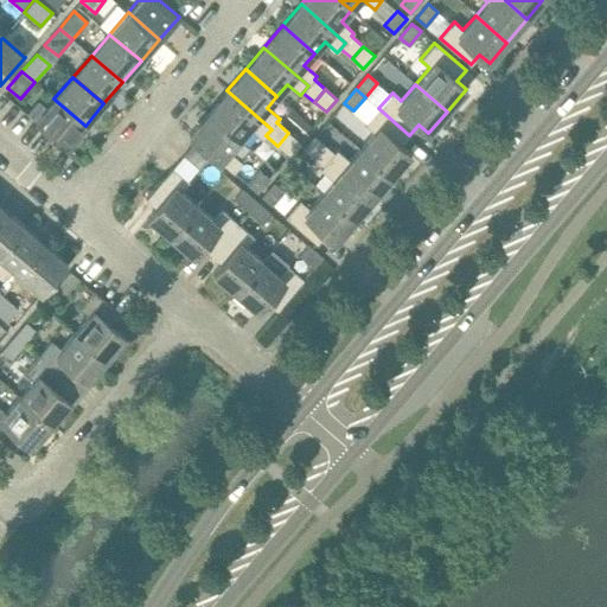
[(272,129),(227,90),(208,112),(240,140),(250,128),(263,139),(266,135),(272,129)]
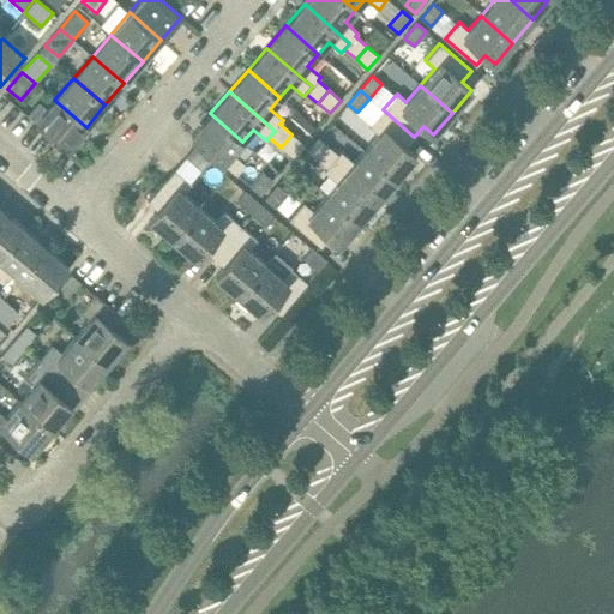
[(86,127),(54,100),(35,122),(72,154),(84,140),(78,136),(86,127)]
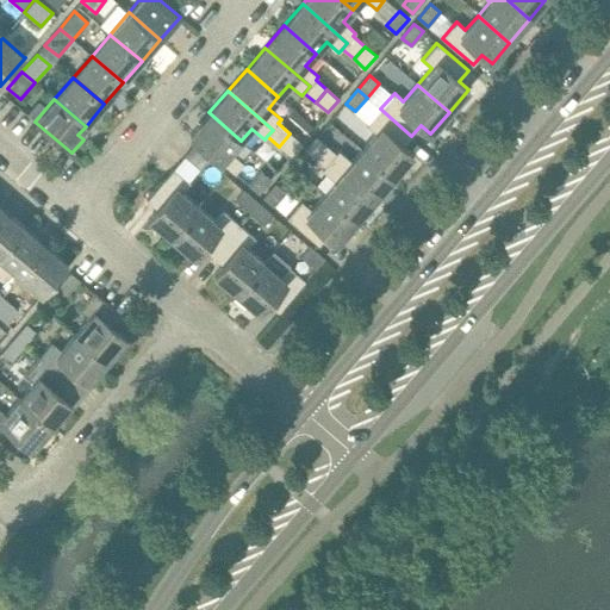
[(403,147),(411,136),(380,109),(366,125),(375,134),(363,148),(396,175),(412,155),(403,147)]
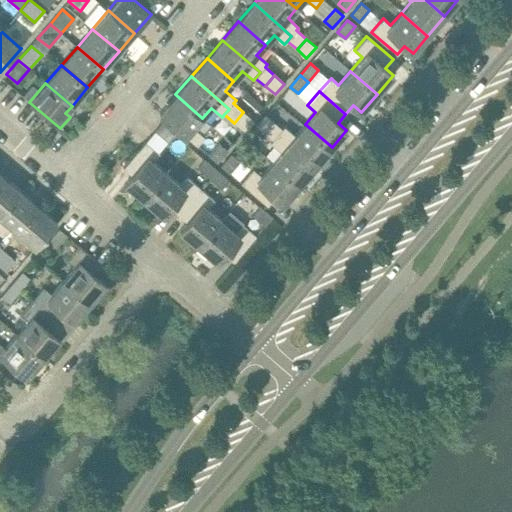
[(260,112),(264,107),(247,93),(243,98),(260,112)]
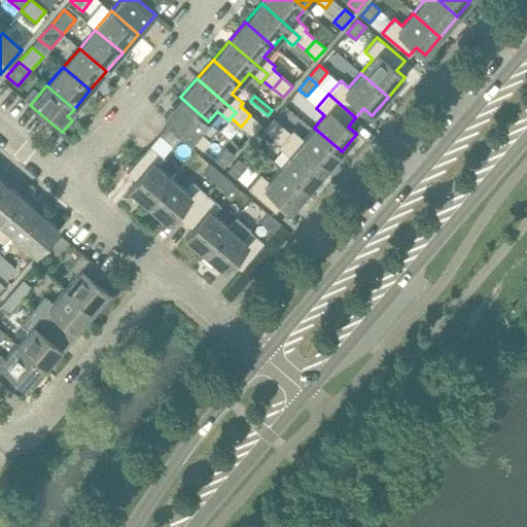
[(208,121),(180,97),(164,116),(203,150),(210,141),(199,132),(208,121)]
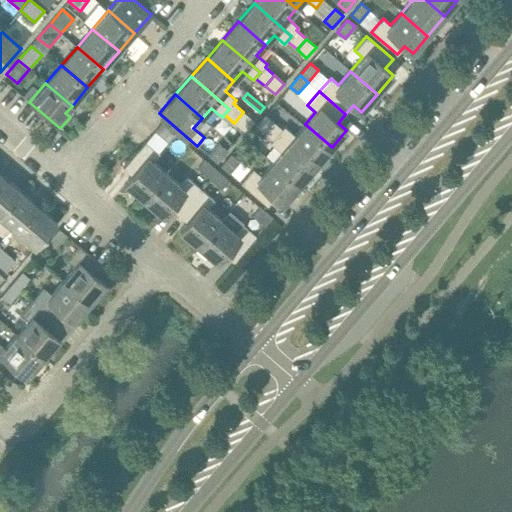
[(243,112),(234,123),(243,131),(253,120),(243,112)]
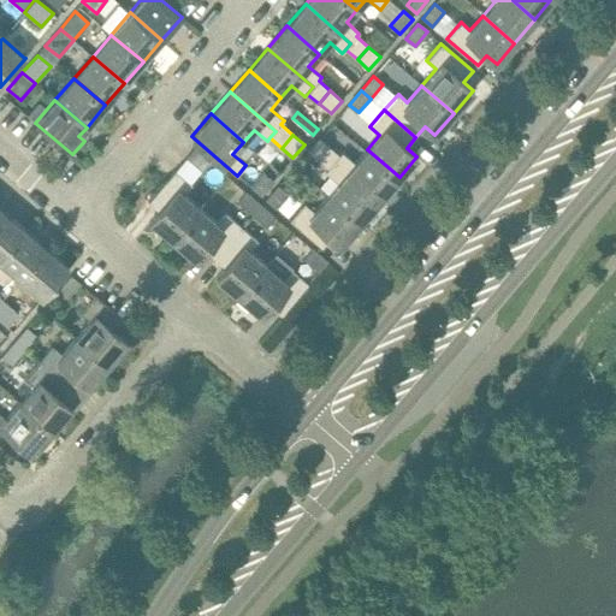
[(319,138),(308,152),(318,160),(329,147),(319,138)]
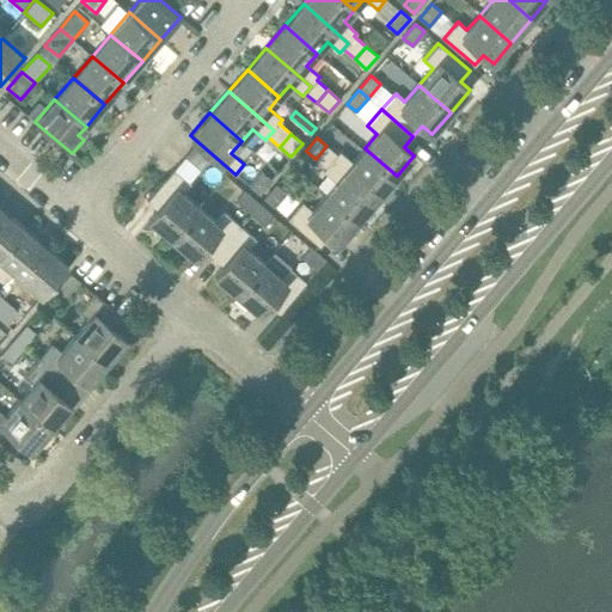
[(356,224),(377,200),(331,160),(336,154),(326,146),(316,159),(325,167),(323,170),(336,182),(323,196),(356,224)]
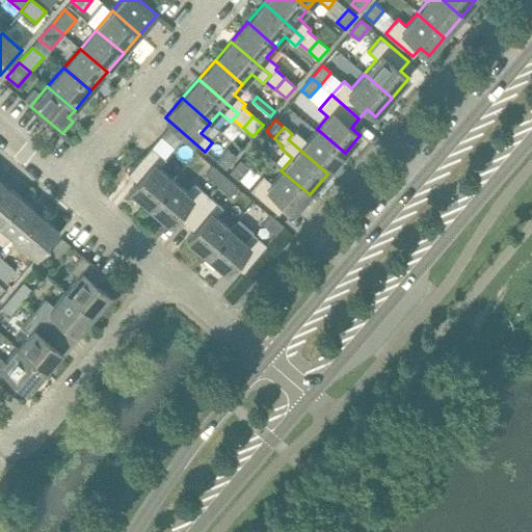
[(180,139),(167,128),(160,136),(173,147),(180,139)]
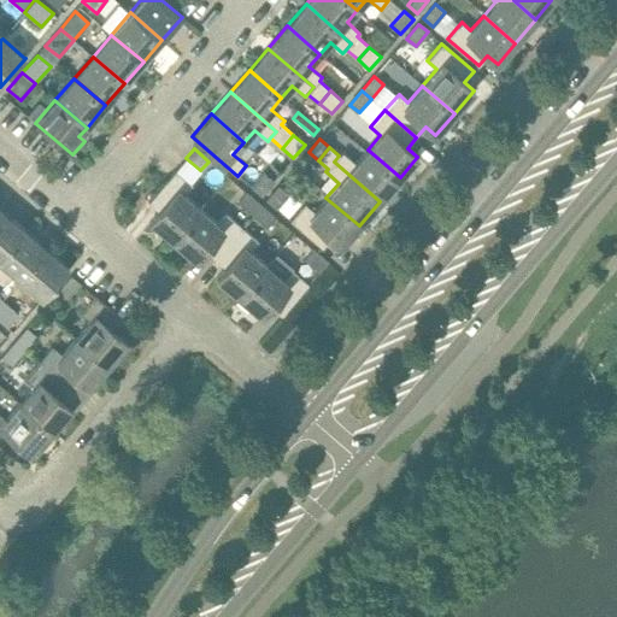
[(334,162),(380,201),(400,177),(368,150),(356,164),(342,152),(339,156),(334,162)]
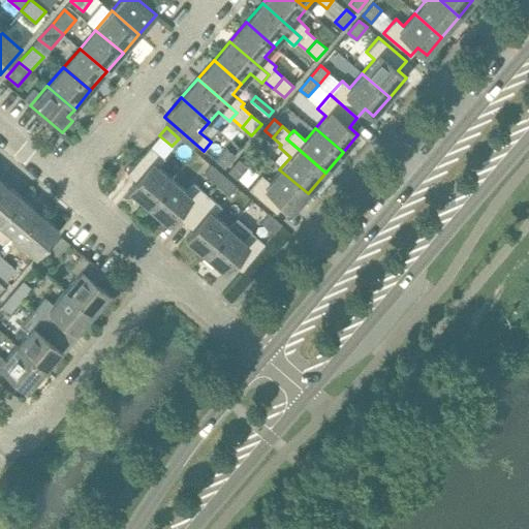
[(144,154),(127,174),(136,181),(129,190),(149,207),(173,179),(158,166),(165,158),(151,146),(144,154)]
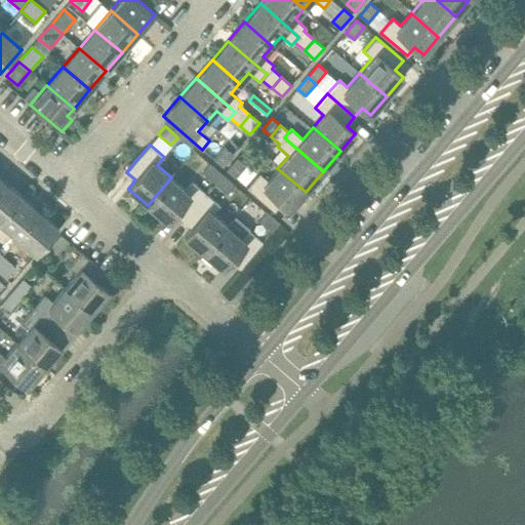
[(221,166),(233,154),(225,148),(213,160),(221,166)]
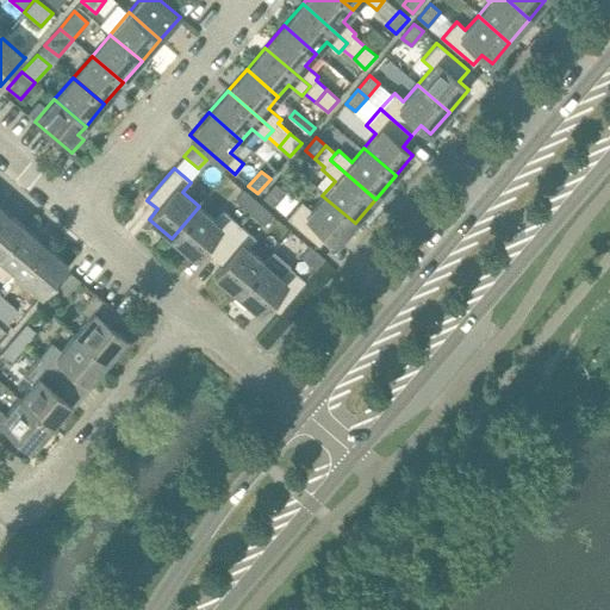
[(263,198),(273,206),(285,192),(275,184),(263,198)]
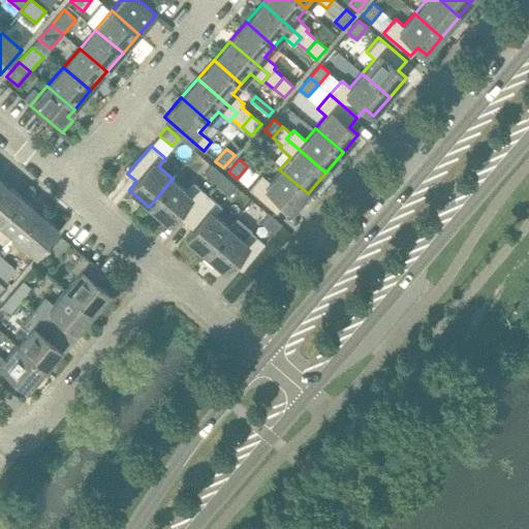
[(223,176),(211,165),(204,174),(216,184),(223,176)]
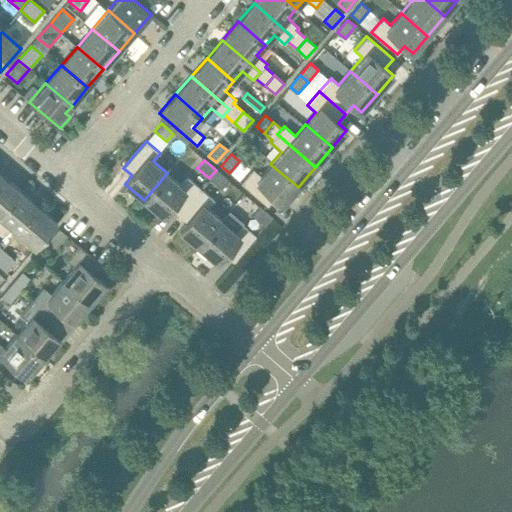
[(298,187),(270,164),(260,175),(252,169),(240,183),(267,205),(275,197),(283,204),(298,187)]
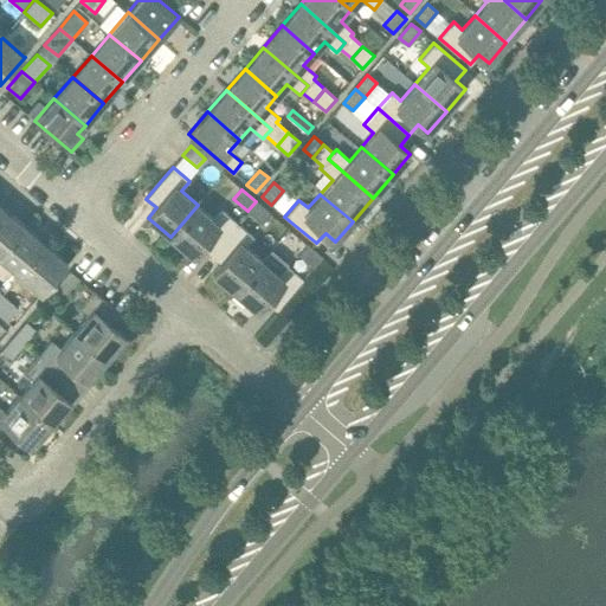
[(270,213),(256,201),(247,211),(262,223),(270,213)]
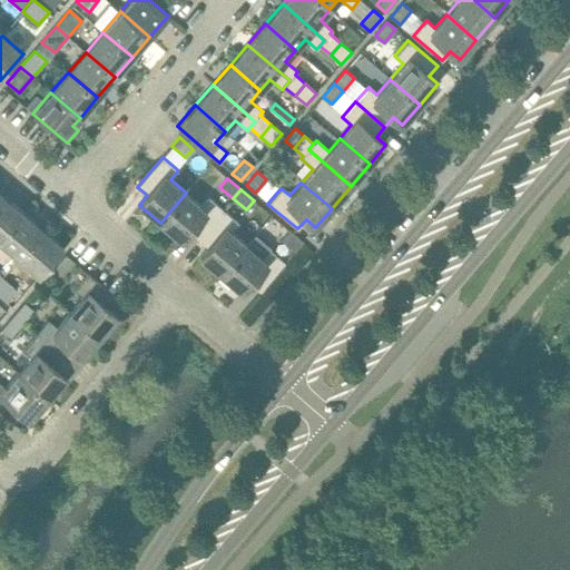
[(186,193),(160,223),(180,241),(188,231),(198,239),(224,209),(208,197),(202,206),(186,193)]
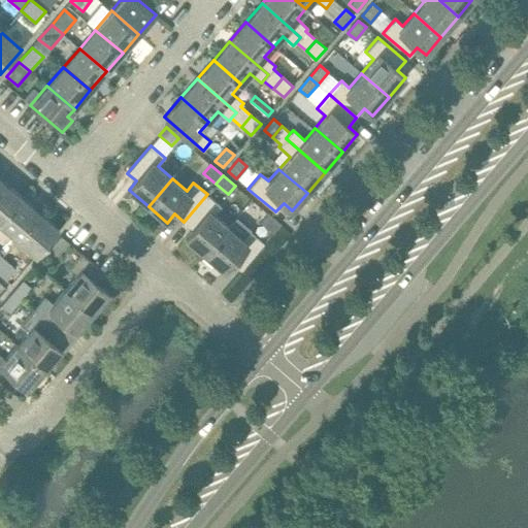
[(0,219),(21,195),(2,179),(0,180),(0,219)]
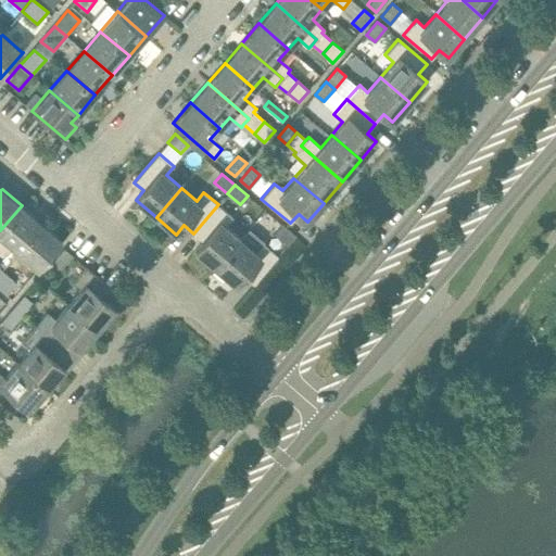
[(218,204),(193,234),(203,241),(196,251),(216,268),(241,239),(226,226),(232,217),(218,204)]
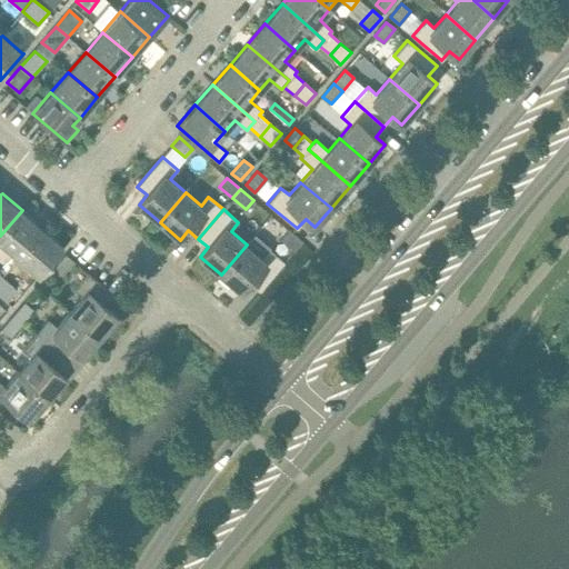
[(42,228),(22,210),(0,236),(0,241),(18,257),(42,228)]
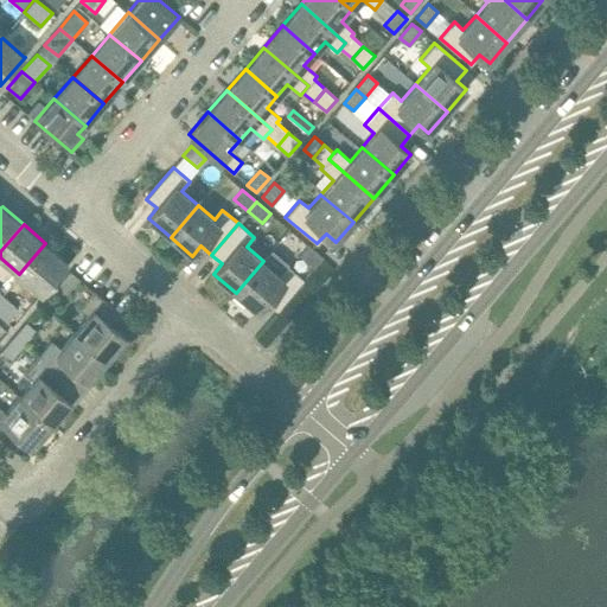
[(69,263),(45,243),(19,274),(42,294),(69,263)]
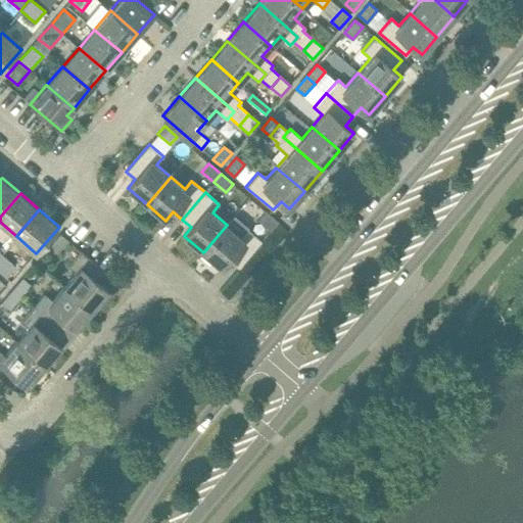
[(278,222),(266,211),(258,220),(271,230),(278,222)]
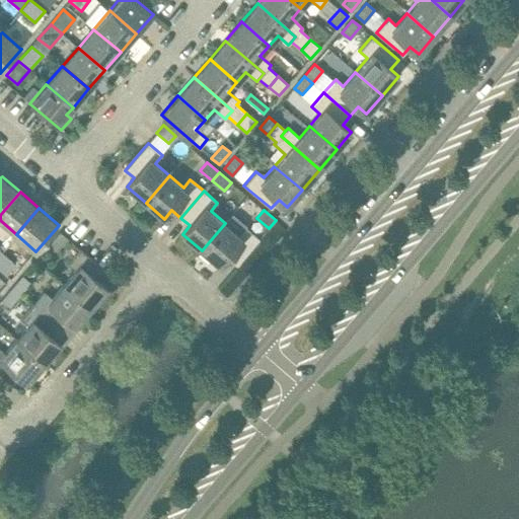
[(225,223),(202,250),(220,267),(227,257),(236,266),(260,239),(245,227),(246,225),(233,214),(225,223)]
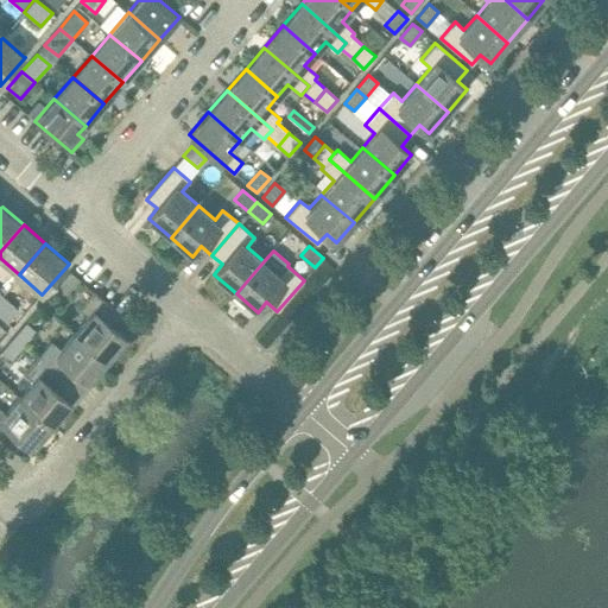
[(80,280),(70,272),(57,286),(67,295),(80,280)]
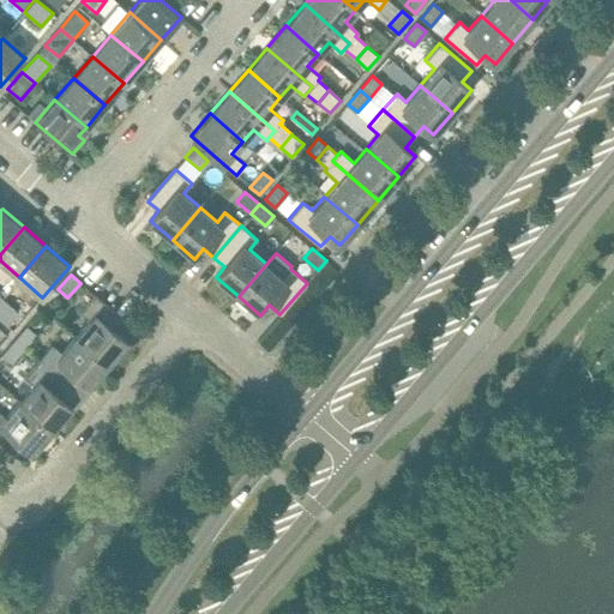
[(89,319),(74,336),(108,363),(127,341),(116,332),(126,321),(94,295),(80,312),(89,319)]
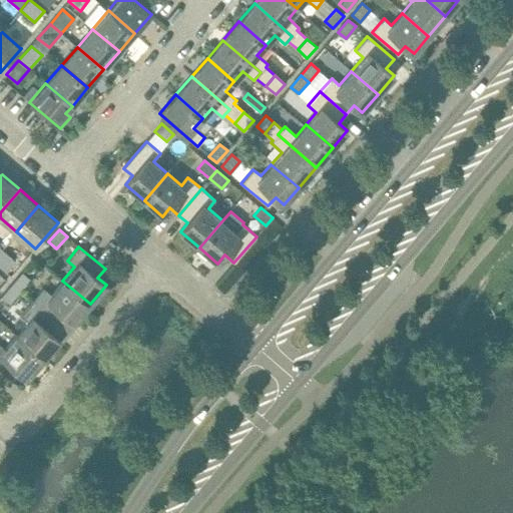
[(16,261),(2,248),(0,249),(0,266),(6,272),(16,261)]
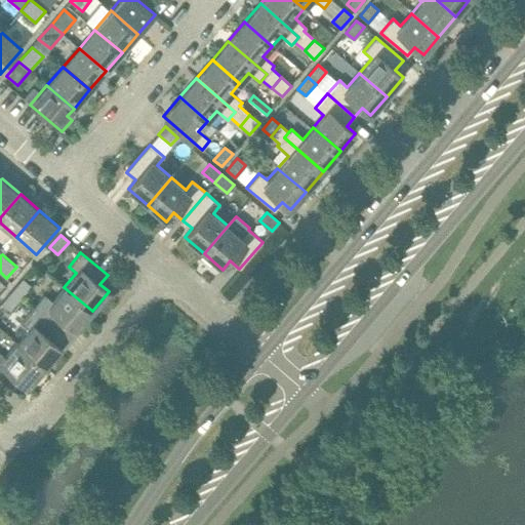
[(11,291),(19,297),(30,286),(23,279),(11,291)]
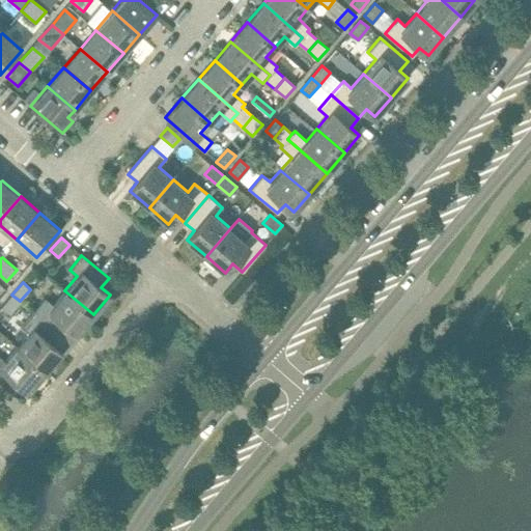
[(77,334),(93,314),(64,290),(53,305),(45,298),(32,312),(60,335),(67,327),(77,334)]
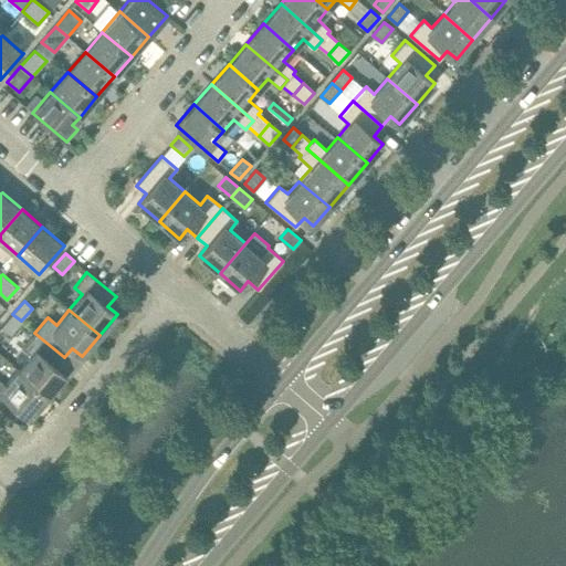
[(10,334),(21,321),(12,314),(1,327),(10,334)]
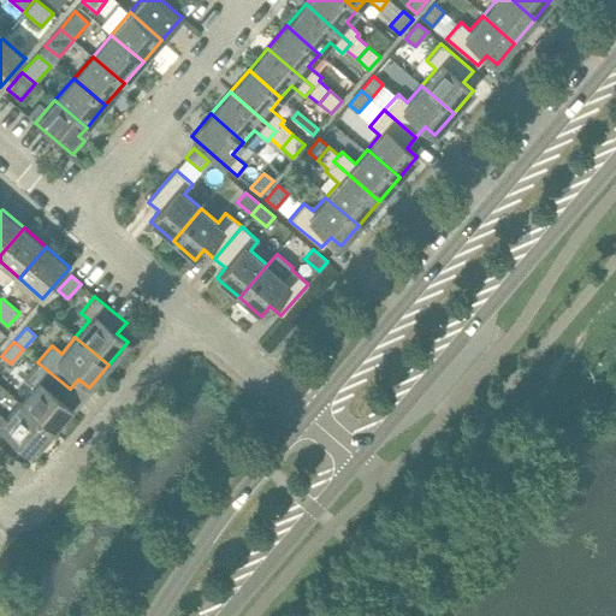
[(60,400),(70,389),(37,362),(24,378),(34,386),(19,403),(52,431),(71,408),(60,400)]
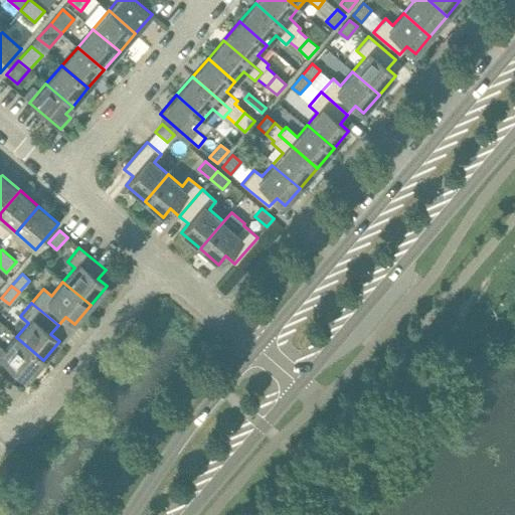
[(27,379),(43,360),(16,337),(4,351),(0,347),(0,371),(11,380),(18,372),(27,379)]
